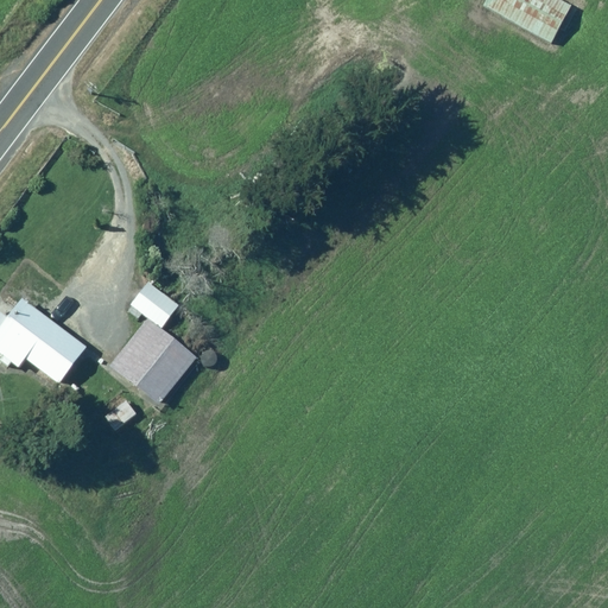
[(576,8),(562,0),(486,0),(483,5),(553,46),(576,8)]
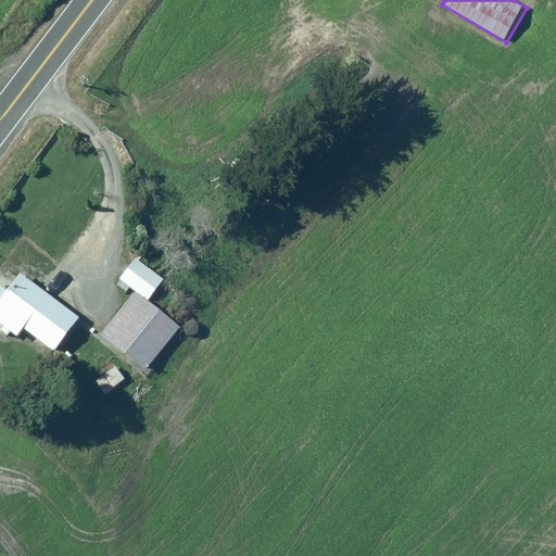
[(135,257),(117,280),(146,303),(164,280),(135,257)]
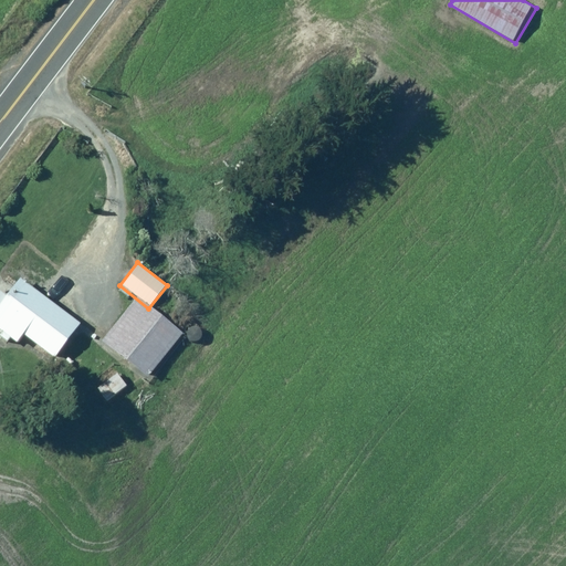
[(82,326),(22,279),(20,278),(7,294),(0,289),(0,334),(13,345),(22,335),(54,362),(82,326)]
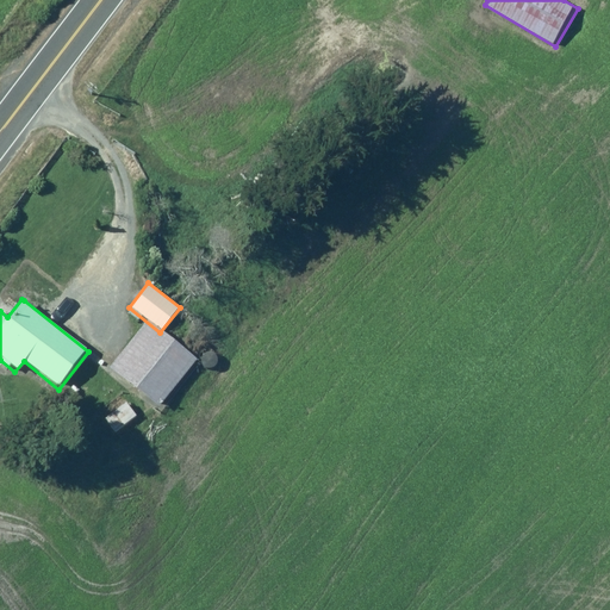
[(147,323),(110,368),(157,409),(195,365),(147,323)]
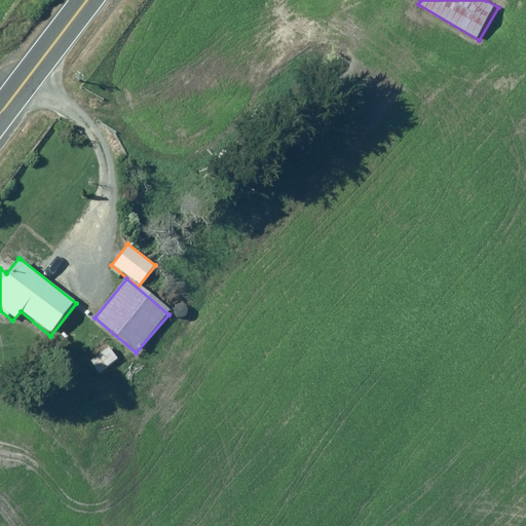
[(118,355),(109,345),(89,363),(99,373),(118,355)]
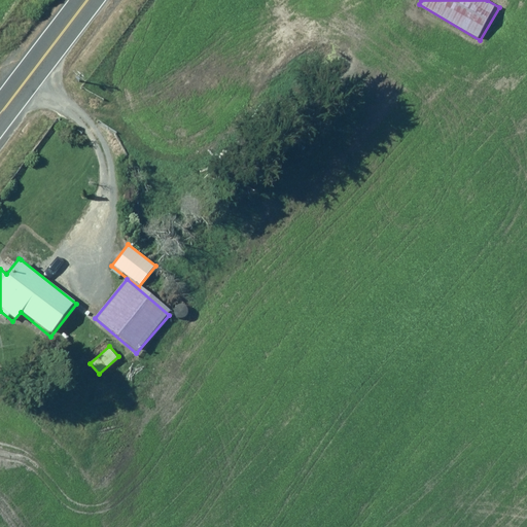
All buildings are outlined.
